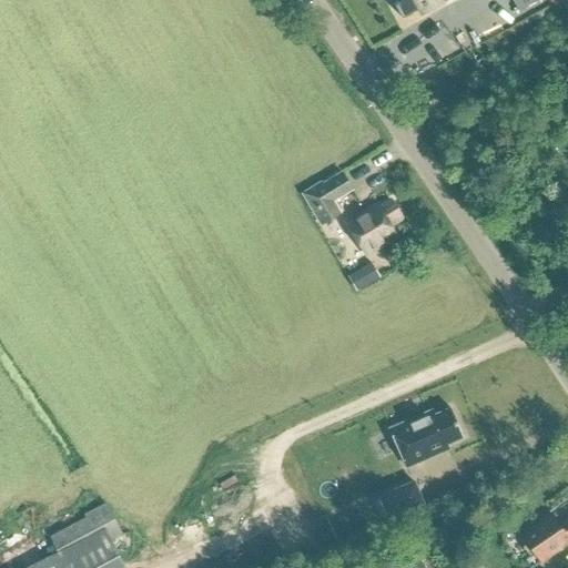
[(444,0),(393,0),(403,17),(418,8),(422,12),(444,0)]
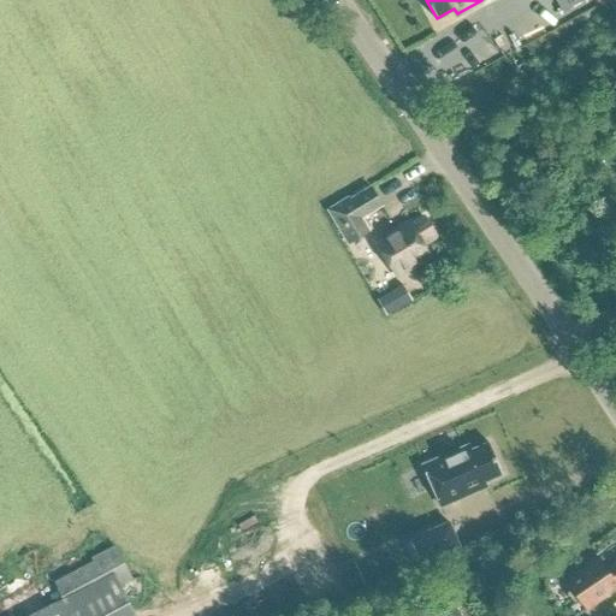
[(555,0),(561,11),(581,0),(555,0)]
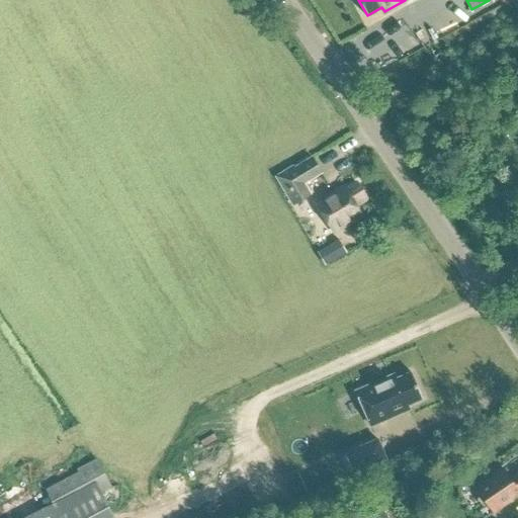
[(502,97),(487,107),(494,117),(509,107),(502,97)]
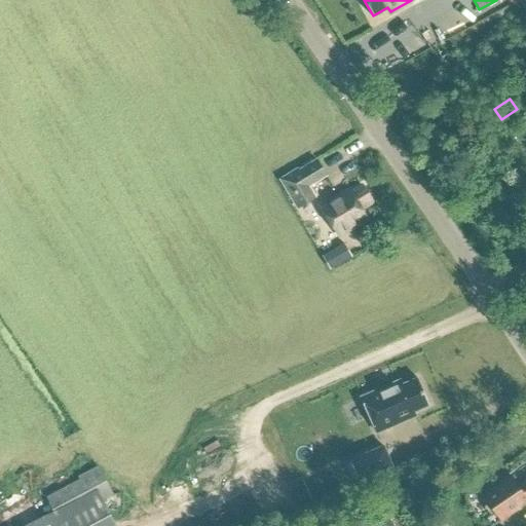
[(308,186),(326,175),(316,159),(299,170),(298,167),(279,179),(297,208),(314,196),(308,186)]
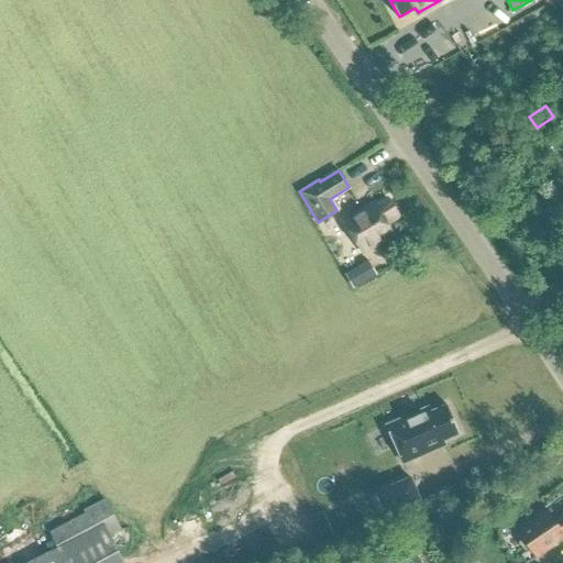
[(362,251),(392,233),(392,232),(389,233),(384,223),(397,214),(388,199),(366,212),(364,209),(344,222),(362,251)]
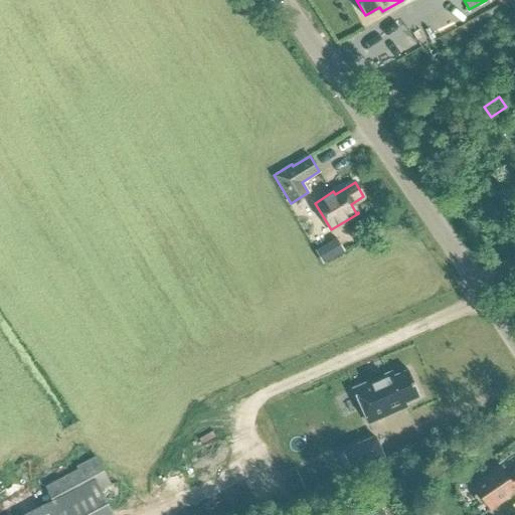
[(331,259),(343,251),(335,237),(323,244),(331,259)]
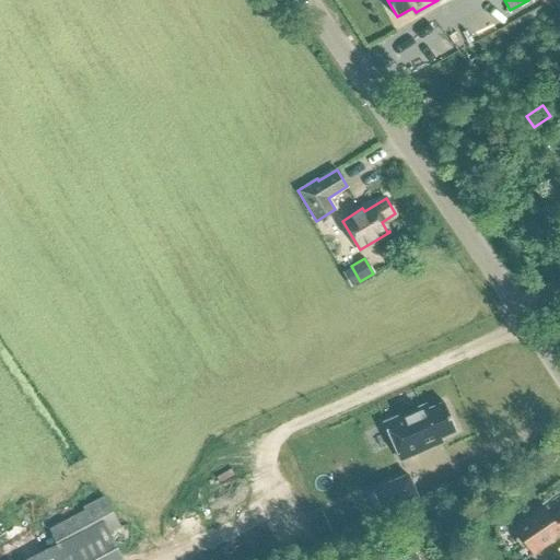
[(456,435),(443,407),(427,415),(424,410),(384,428),(400,465),(434,450),(432,445),(456,435)]
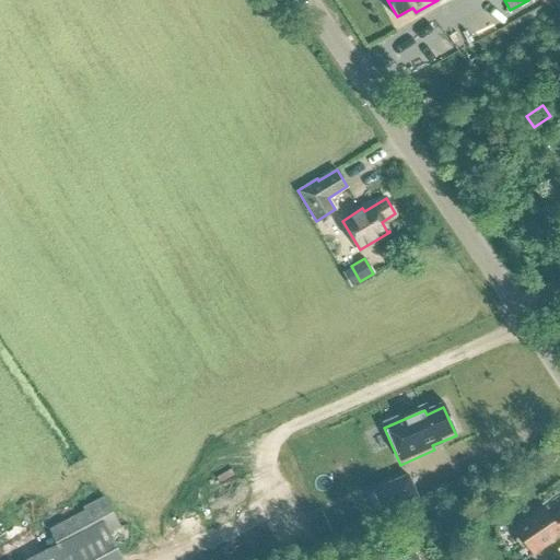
[(407,475),(380,487),(368,491),(376,513),(388,508),(416,496),(407,475)]
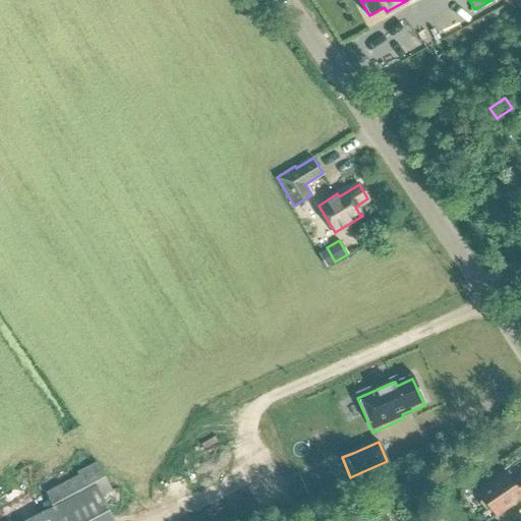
[(46,493),(53,507),(54,507),(25,520),(112,520),(100,497),(111,490),(96,461),(77,471),(79,474),(46,493)]
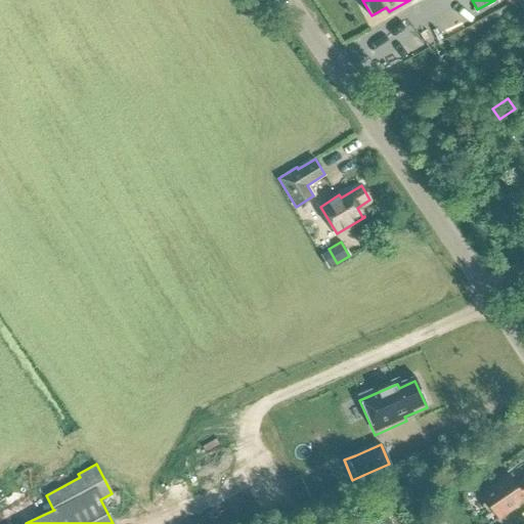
[(512,508),(523,498),(523,476),(515,483),(509,474),(480,493),(497,519),(513,509),(512,508)]
